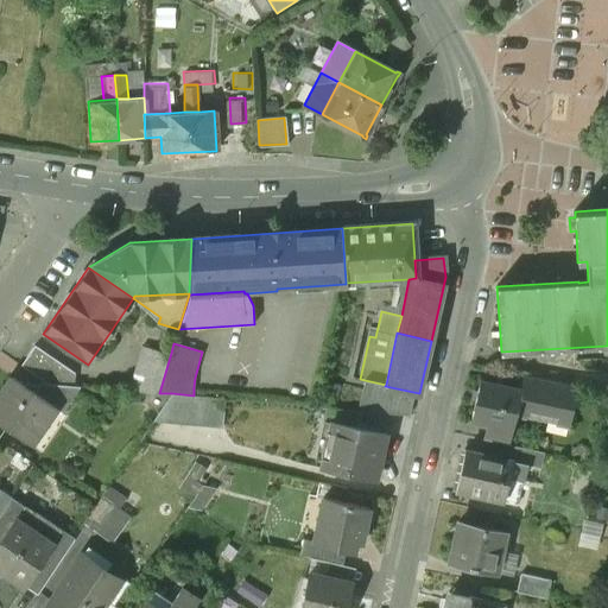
[(35,346),(20,367),(45,384),(46,386),(73,387),(74,373),(35,346)]
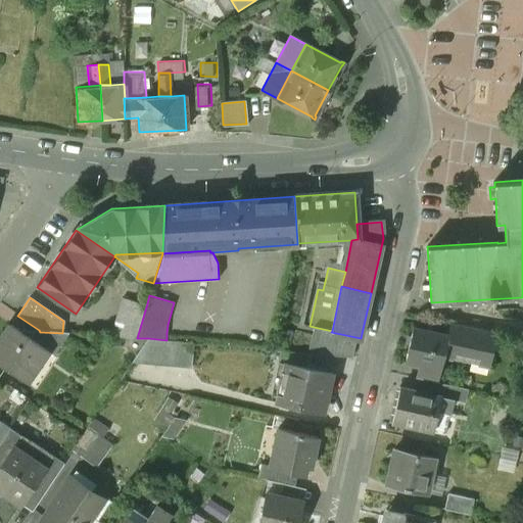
[(123,297),(110,336),(137,338),(147,303),(123,297)]
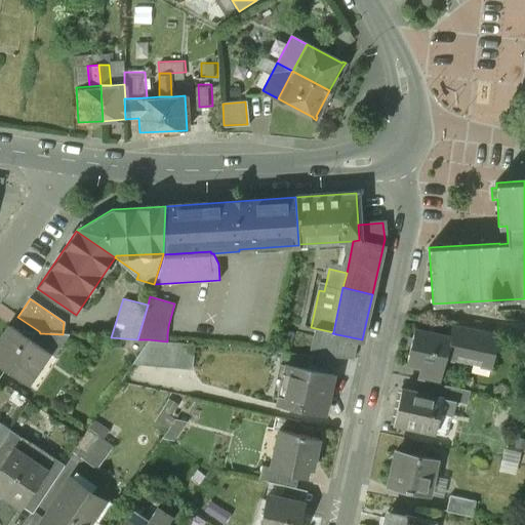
[(0,360),(33,384),(55,353),(35,338),(15,325),(0,348),(0,360)]
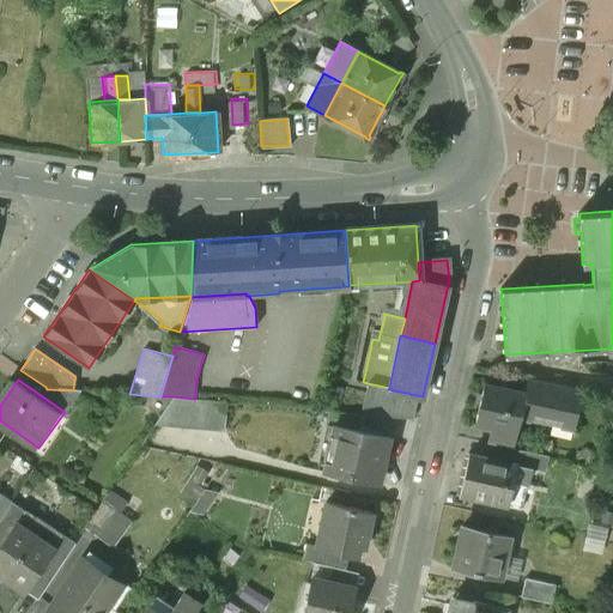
[(582,390),(538,380),(534,394),(529,416),(574,426),(582,390)]
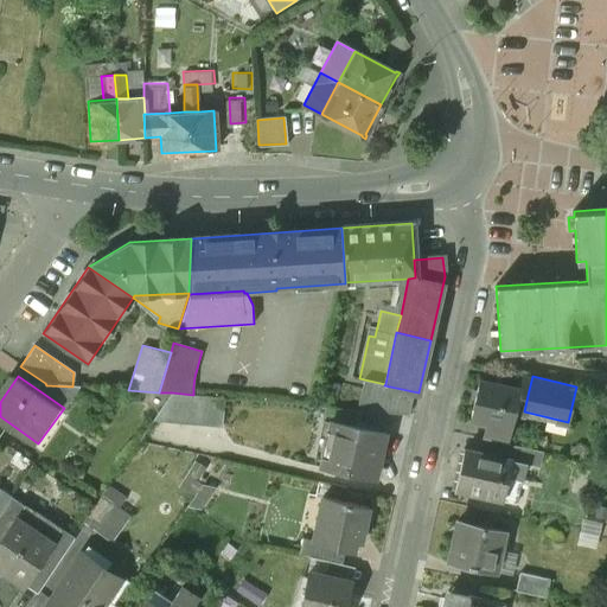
[(529,390),(480,378),(471,420),(486,423),(510,429),(515,409),(524,411),(529,390)]
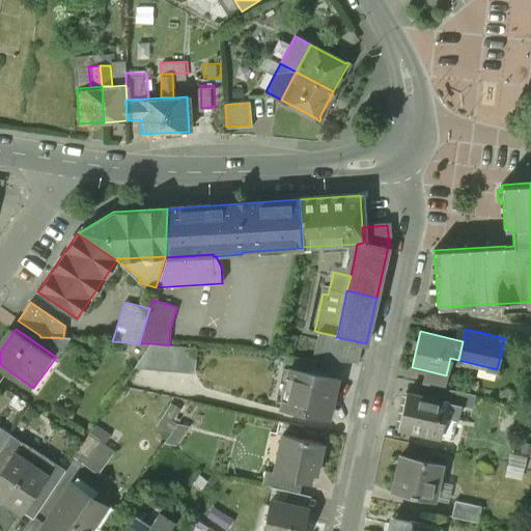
[(337,336),(318,332),(315,359),(322,359),(360,362),(361,342),(336,337),(337,336)]
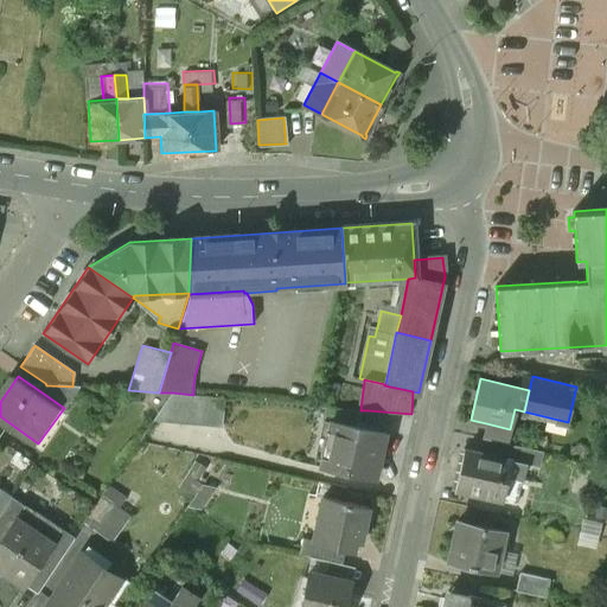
[(66,410),(82,388),(72,387),(46,385),(45,383),(40,391),(64,408),(66,410)]
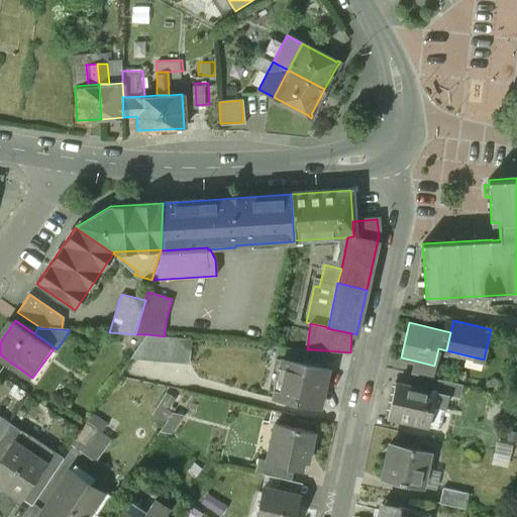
[(146,334),(145,357),(184,360),(186,338),(165,336),(146,334)]
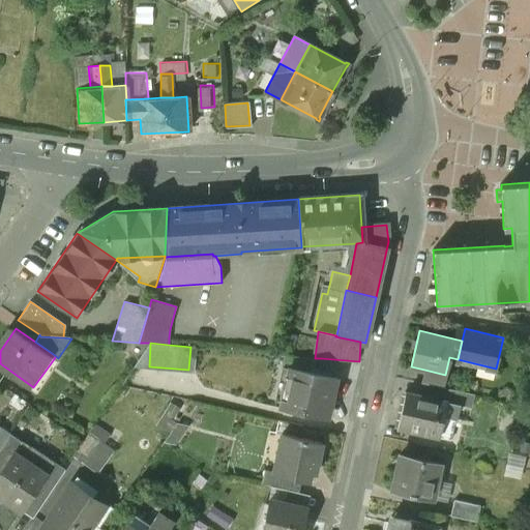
[(285,355),(283,366),(286,367),(308,373),(312,357),(285,355)]
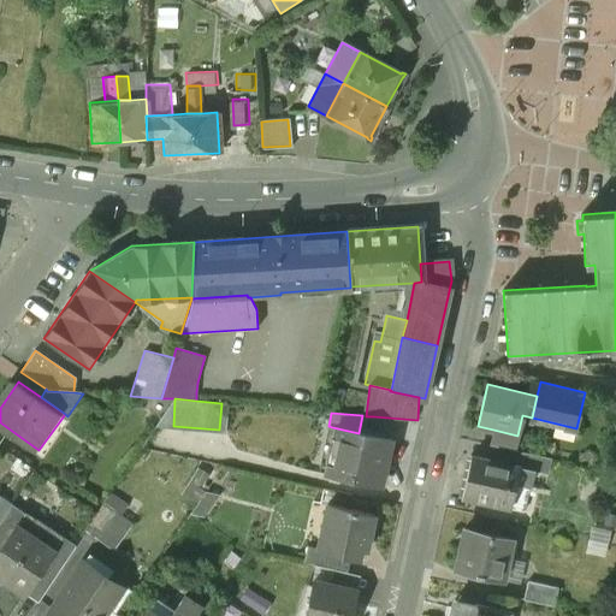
[(366,416),(362,415),(359,433),(368,436),(373,416),(366,416)]
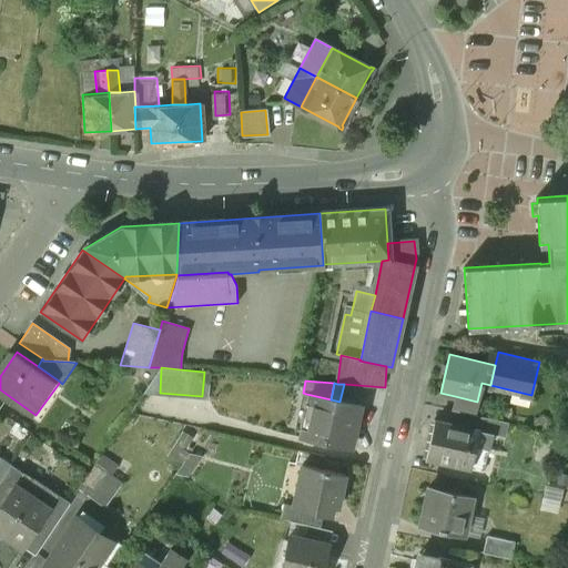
[(331,399),(306,394),(301,418),(304,418),(301,434),(354,446),(363,407),(340,402),(331,399)]
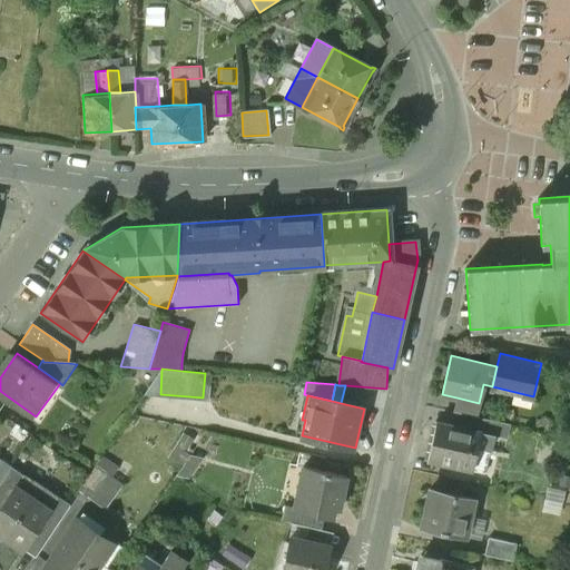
[(479,403),(457,397),(454,411),(477,416),(479,403)]
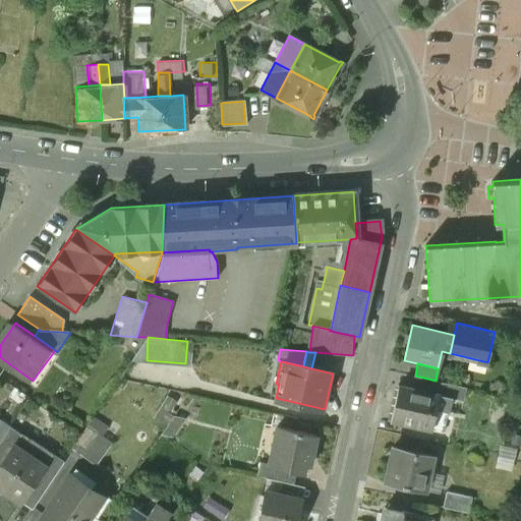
[(466,388),(441,382),(438,393),(440,394),(451,397),(451,398),(463,401),(466,388)]
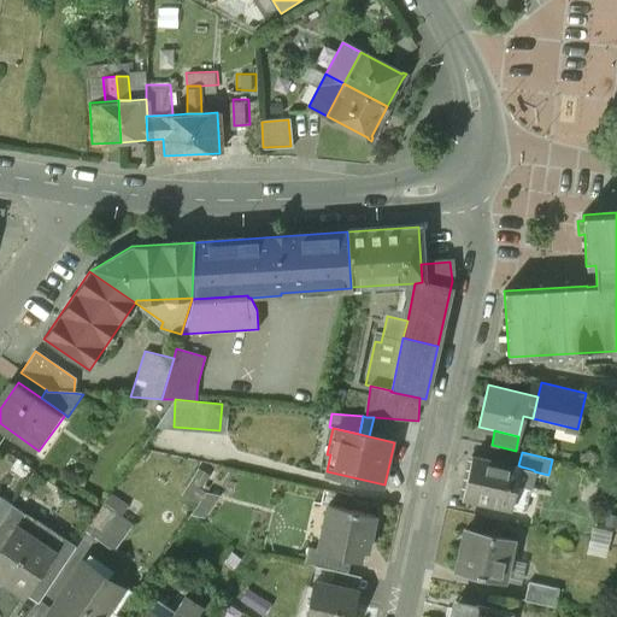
[(518,465),(472,454),(463,497),(511,509),(521,466),(518,465)]
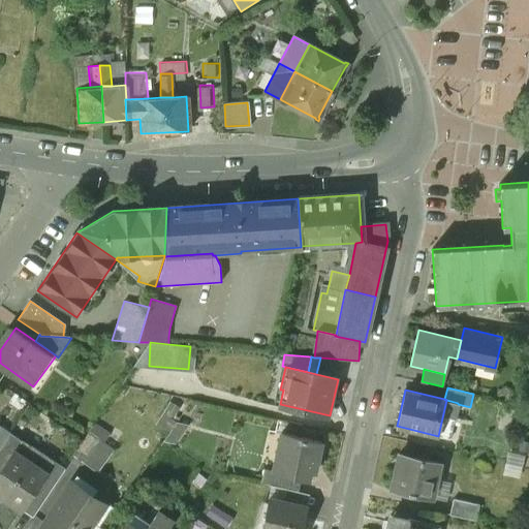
[(458,403),(446,400),(438,436),(449,439),(458,404),(458,403)]
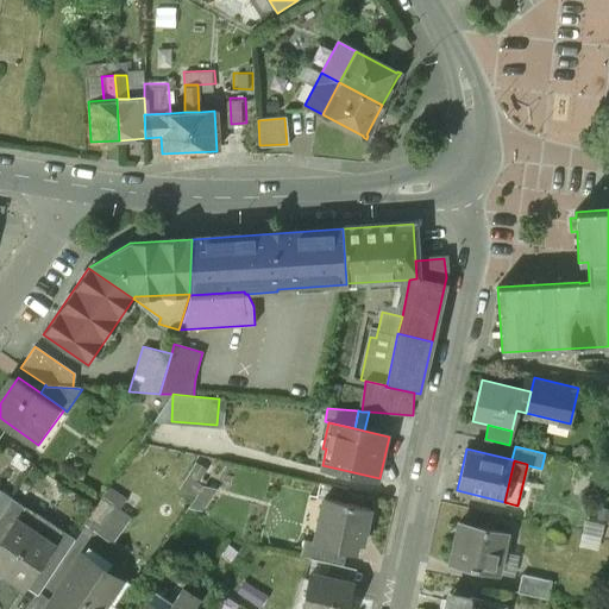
[(188,507),(202,516),(217,496),(202,487),(188,507)]
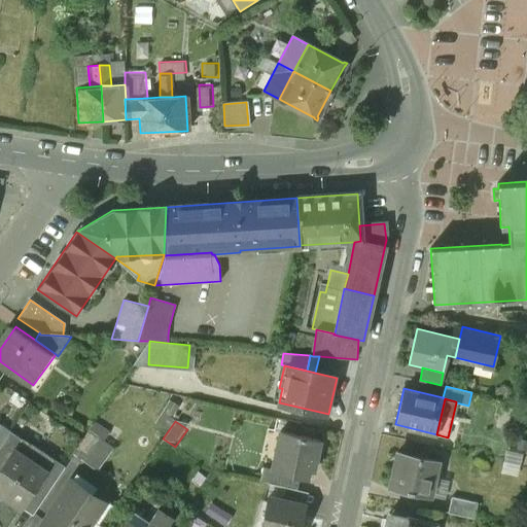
[(0,424),(0,444),(9,431),(0,424)]
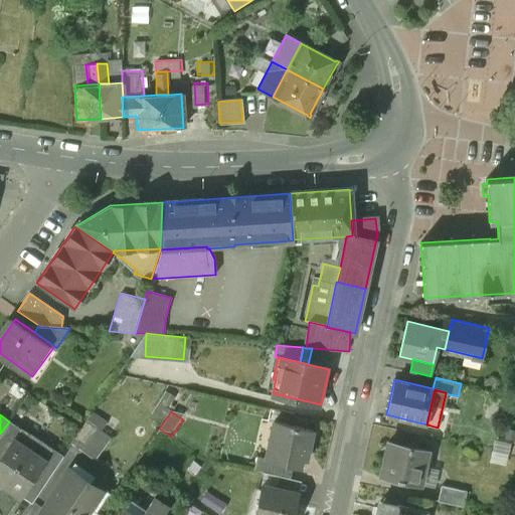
[(92,414),(72,443),(94,458),(109,437),(101,431),(106,423),(92,414)]
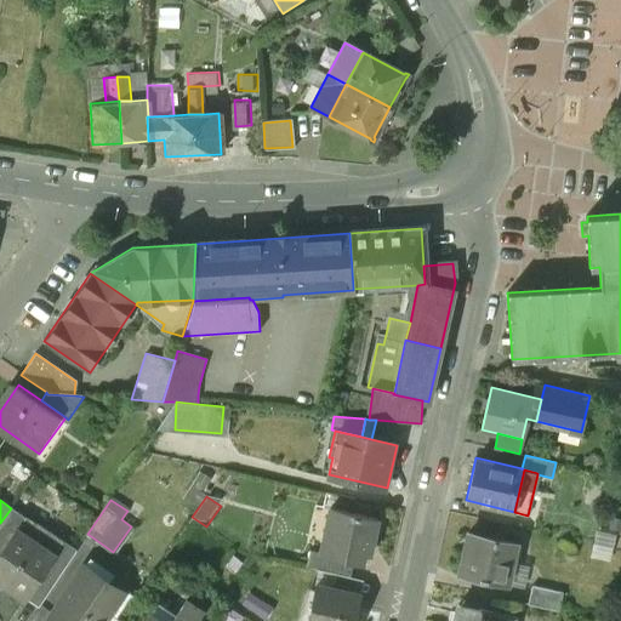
[(24,518),(11,508),(0,523),(0,543),(3,546),(9,536),(11,537),(15,531),(24,518)]
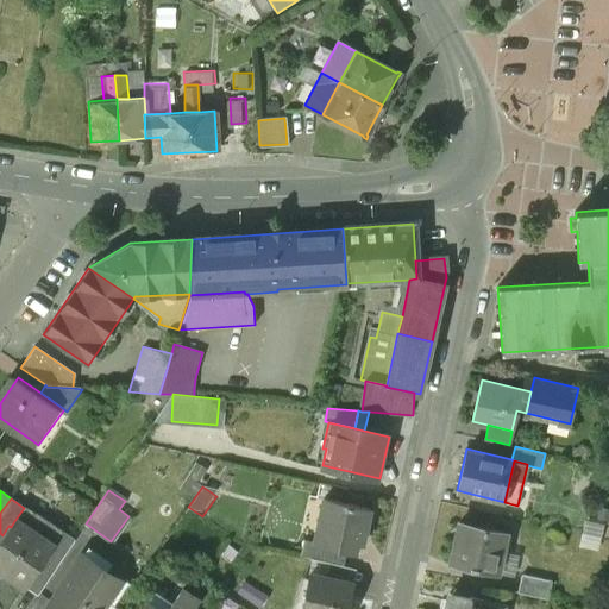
[(369,507),(325,498),(320,521),(327,522),(324,542),(324,544),(345,548),(355,550),(359,531),(363,532),(369,507)]
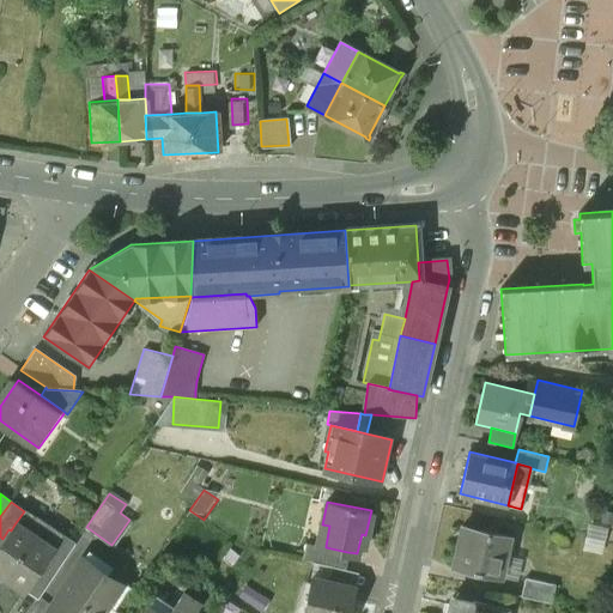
[(515,535),(462,523),(453,565),(499,576),(505,552),(510,553),(515,535)]
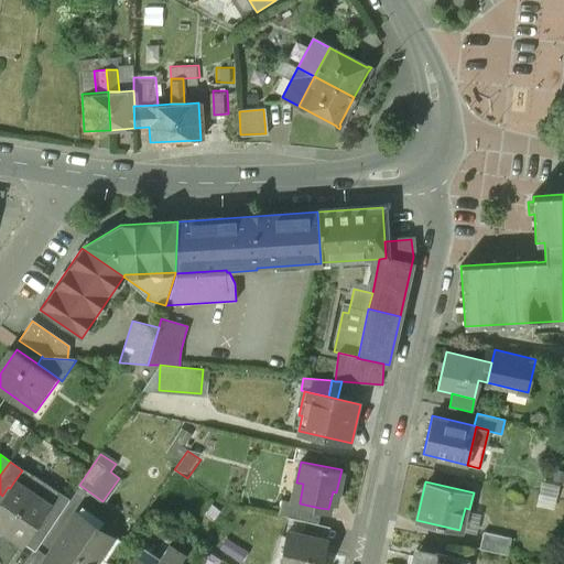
[(47,505),(13,483),(10,488),(44,511),(49,506),(47,505)]
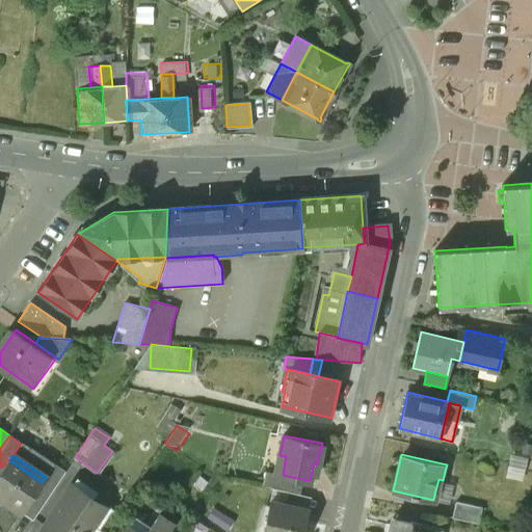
[(9,460),(7,459),(2,468),(0,471),(0,500),(21,513),(42,482),(9,460)]
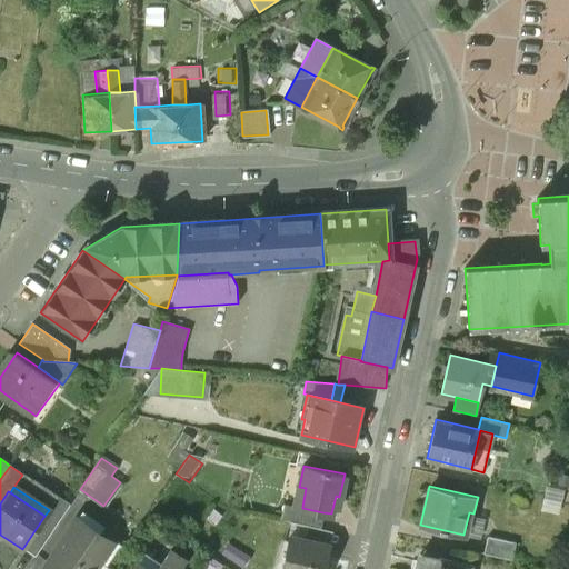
[(65,512),(51,503),(48,509),(49,510),(60,518),(65,512)]
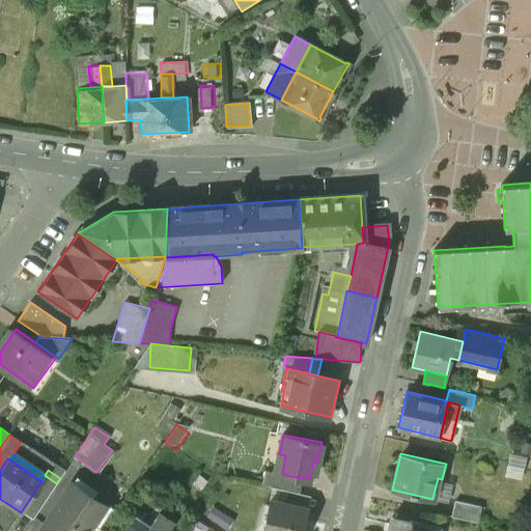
[(301,478),(282,474),(282,473),(276,472),(273,486),(299,492),(301,478)]
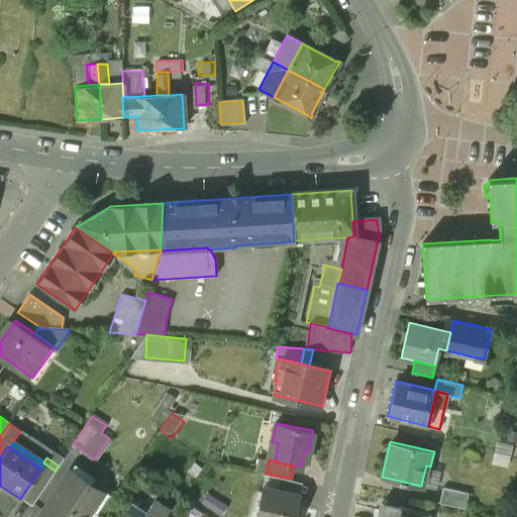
[(55,471),(44,463),(40,469),(20,499),(30,506),(55,471)]
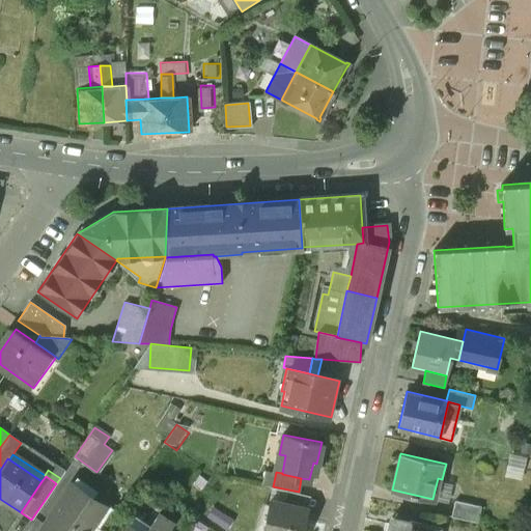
[(87,530),(103,509),(70,486),(43,527),(48,530),(87,530)]
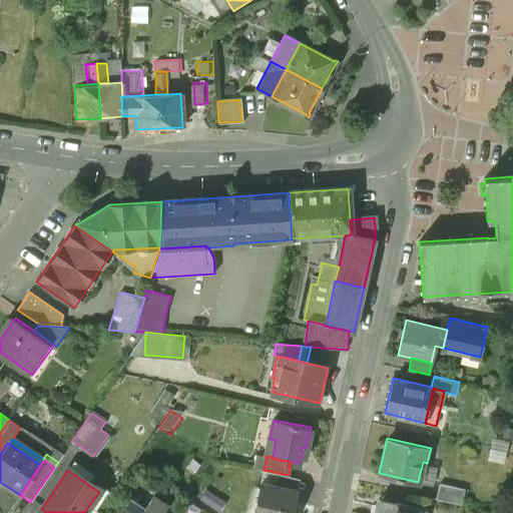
[(459,485),(431,478),(427,497),(454,504),(459,485)]
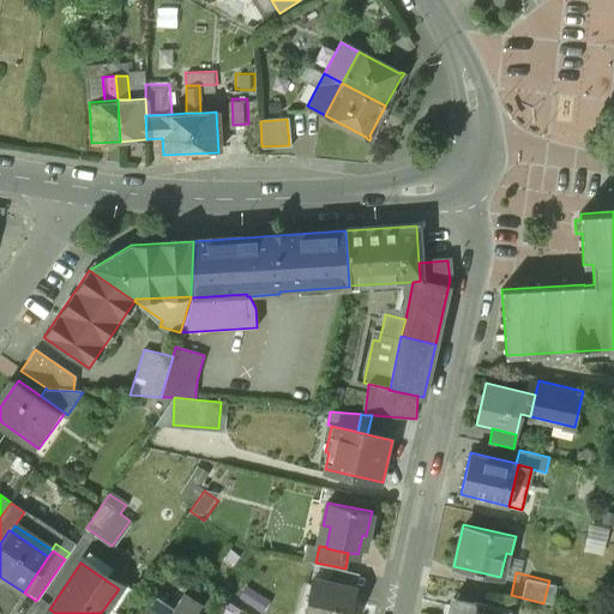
[(349,613),(355,588),(312,577),(302,613),(349,613)]
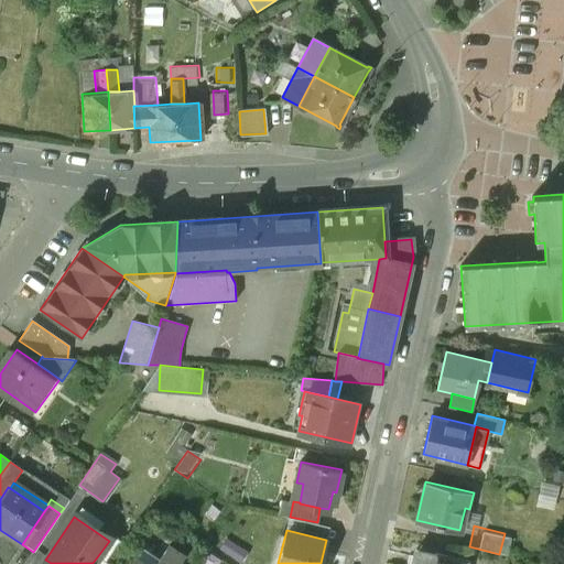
[(154,563),(139,563),(133,560),(130,563),(177,563),(183,556),(167,546),(154,563)]
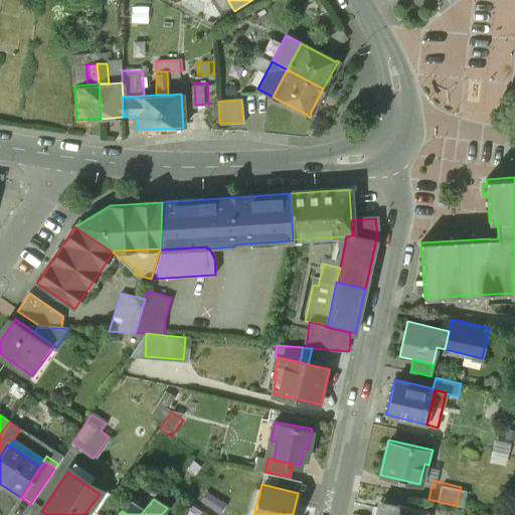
[(427,514),(430,510),(380,500),(378,506),(376,514),(427,514)]
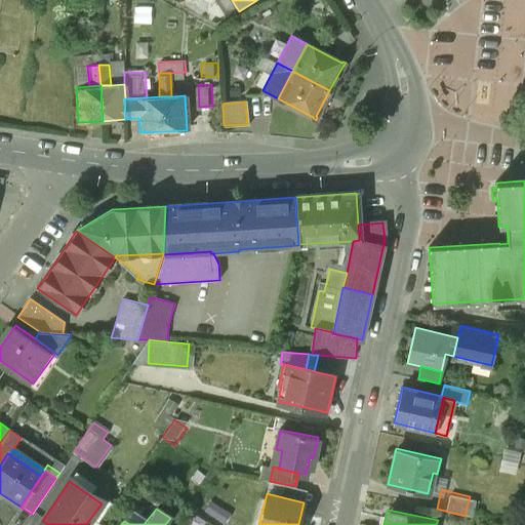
[(384,524),(386,516),(380,514),(377,524),(384,524)]
